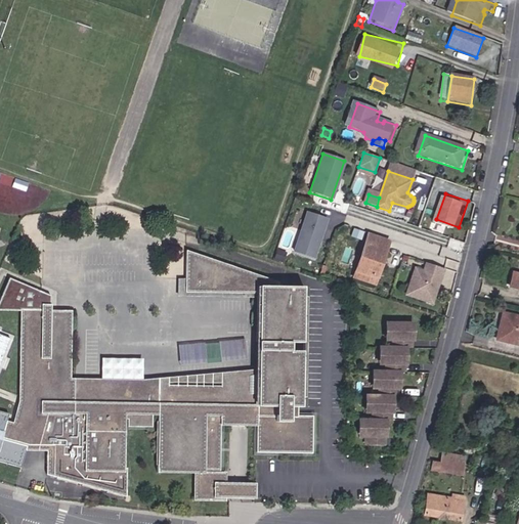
[(318,235),(320,231),(321,232),(328,216),(306,209),(293,248),(314,255),(320,235),(318,235)]
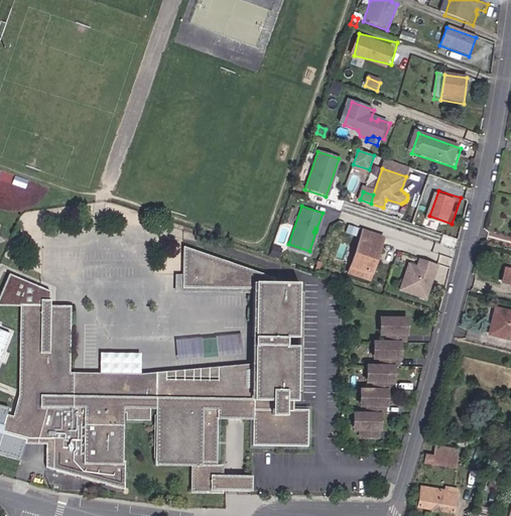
[(430,218),(428,226),(443,230),(445,222),(430,218)]
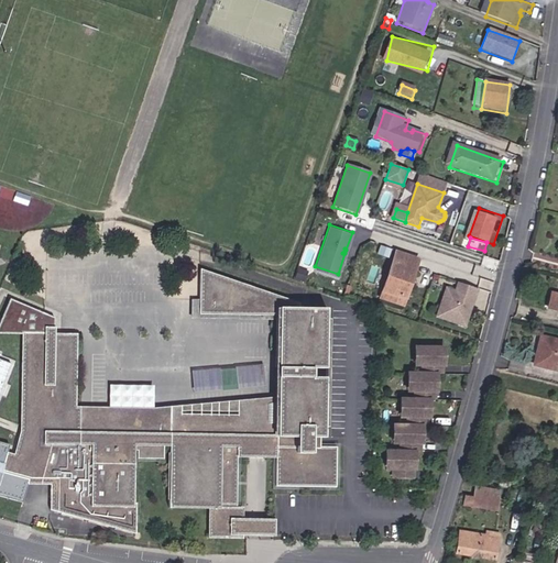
[(406,278),(411,279),(419,260),(396,251),(379,295),(402,302),(408,285),(404,283),(406,278)]
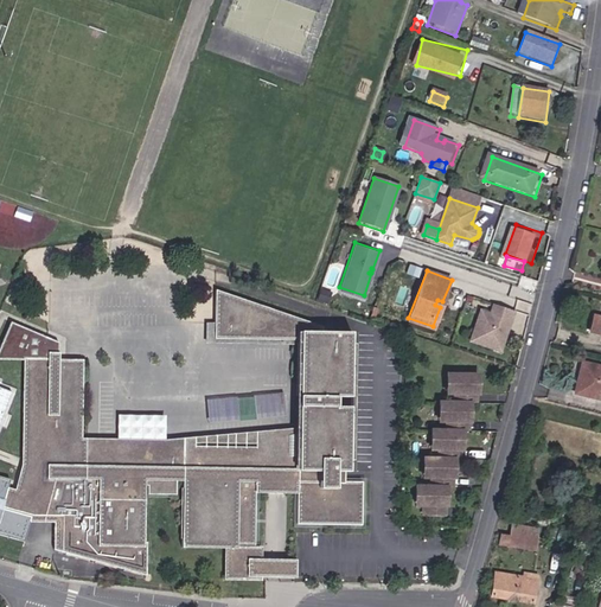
[(8,321),(0,338),(0,357),(24,358),(21,466),(16,490),(10,489),(12,481),(0,477),(0,535),(24,543),(32,519),(56,521),(55,550),(147,575),(147,548),(144,548),(142,485),(149,485),(149,496),(176,496),(177,480),(181,480),(181,548),(224,548),(224,580),(261,581),(262,577),(300,579),(299,558),(264,558),(264,547),(256,547),(257,493),(296,493),(296,525),(364,525),(364,481),(345,481),(347,406),(330,404),(331,396),(347,397),(346,331),(326,331),(326,326),(216,288),(215,339),(292,340),(292,415),(292,427),(168,439),(120,438),(84,438),(84,358),(59,358),(59,352),(56,352),(56,343),(8,321)]
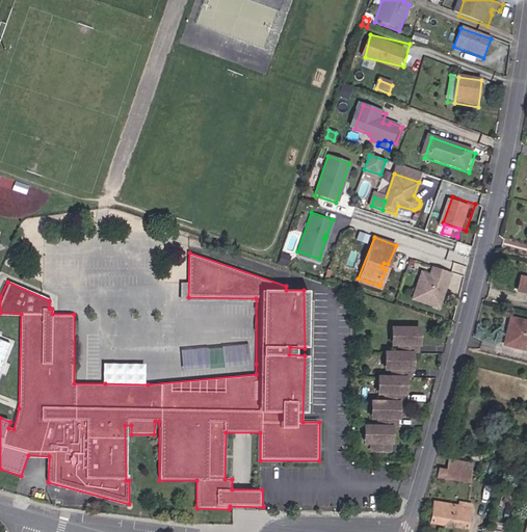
[(427,301),(440,266),(422,261),(419,269),(411,266),(404,285),(413,287),(410,295),(427,301)]
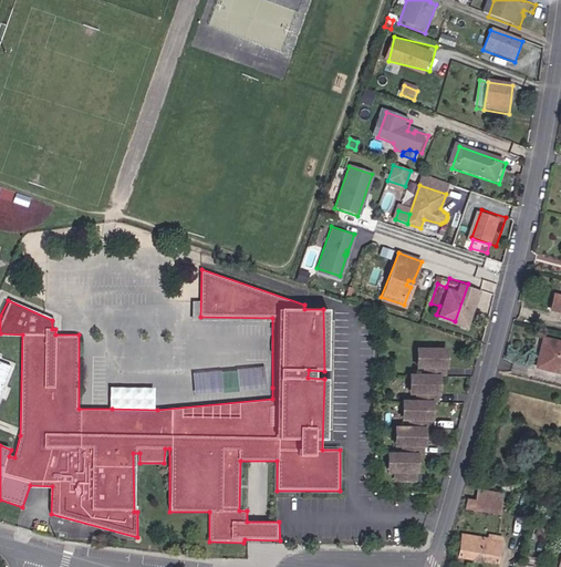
[(436,315),(439,306),(430,303),(427,311),(436,315)]
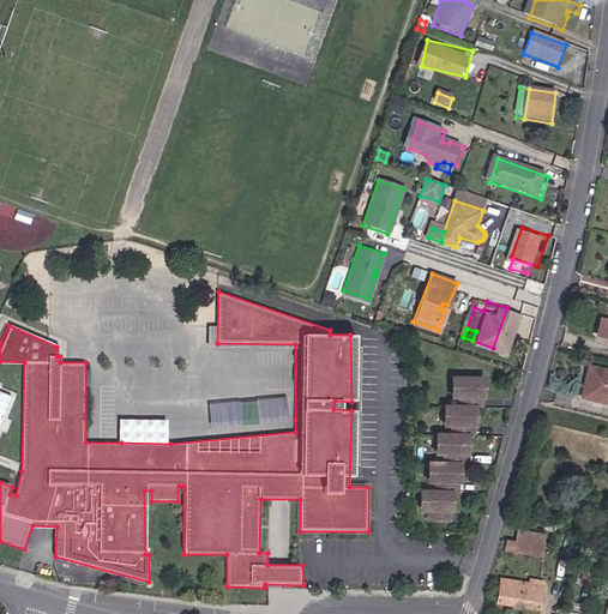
[(587,393),(607,398),(607,369),(594,366),(587,393)]
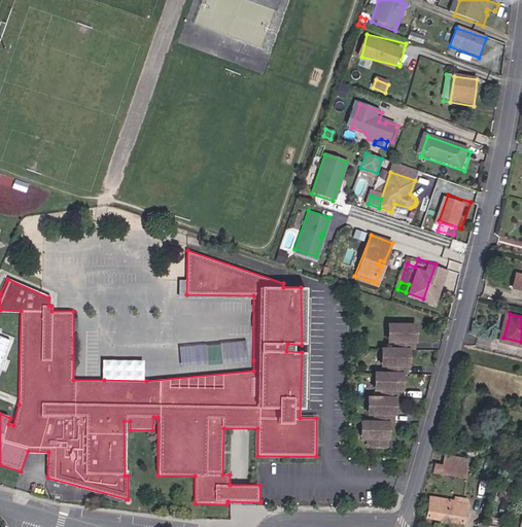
[(406,343),(408,343),(408,334),(403,334),(403,325),(380,326),(380,336),(383,336),(384,343),(387,343),(387,351),(399,350),(404,351),(406,351),(406,343)]
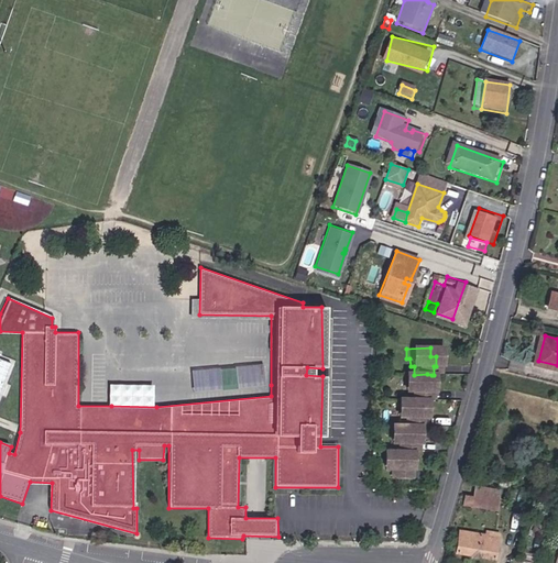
[(0,355),(0,411),(3,412),(18,361),(0,355)]
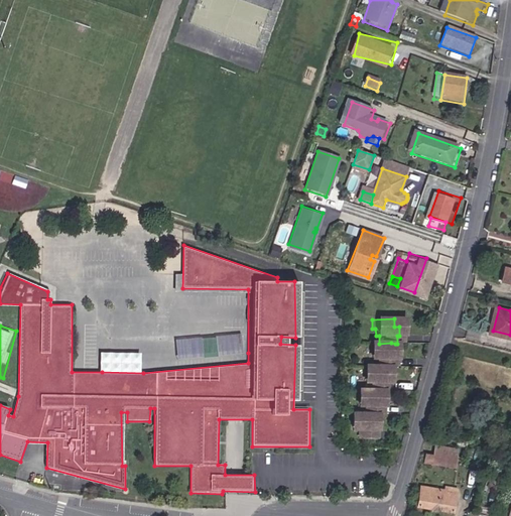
[(248,353),(245,330),(178,339),(181,362),(248,353)]
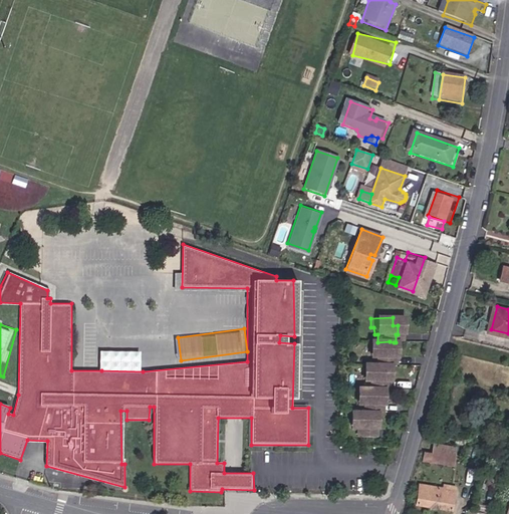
[(393,358),(395,358),(395,349),(390,349),(390,341),(377,342),(367,342),(367,351),(371,351),(371,358),(374,359),(374,366),(383,366),(388,366),(394,366),(393,358)]
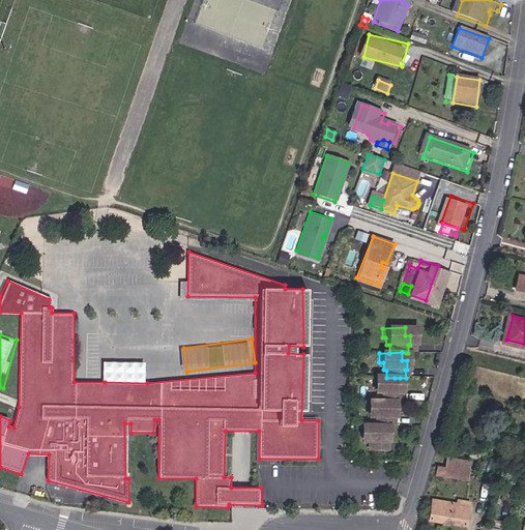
[(147,383),(147,362),(104,362),(105,382),(147,383)]
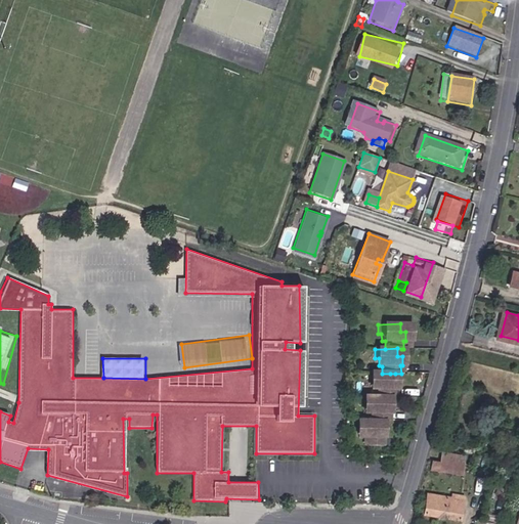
[(394,391),(396,391),(395,381),(391,381),(390,374),(382,374),(368,375),(369,384),(372,384),(373,392),(376,392),(376,401),(385,401),(389,401),(394,400),(394,391)]
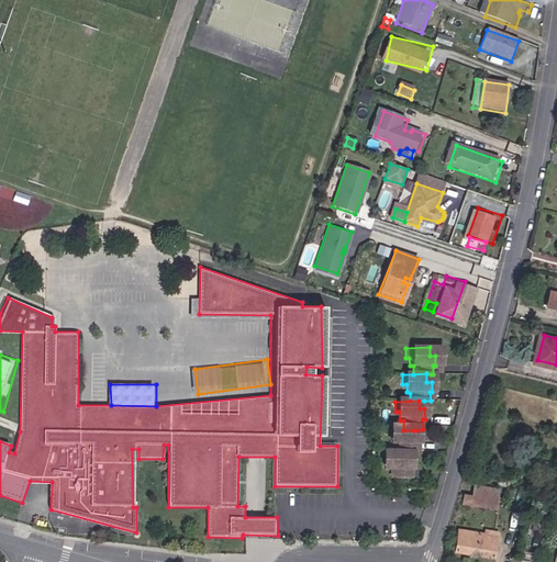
[(416,449),(419,449),(419,438),(413,439),(413,430),(403,430),(389,431),(389,441),(393,441),(393,449),(396,449),(397,458),(407,458),(411,458),(418,457),(416,449)]
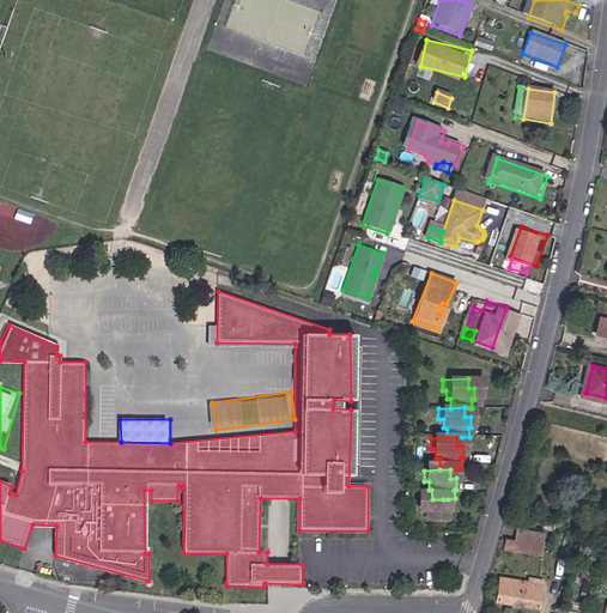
[(448,519),(450,517),(449,508),(443,508),(443,499),(432,499),(417,501),(417,511),(422,511),(423,520),(425,520),(426,529),(449,527),(448,519)]
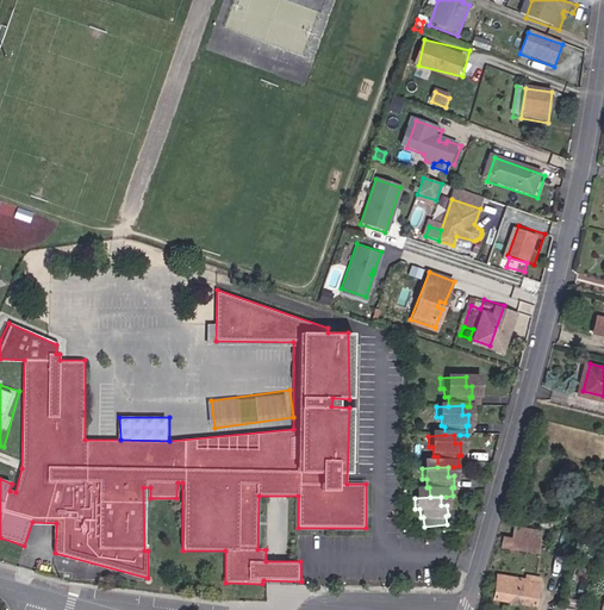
[(502,534),(533,539),(536,520),(514,515),(510,527),(503,526),(502,534)]
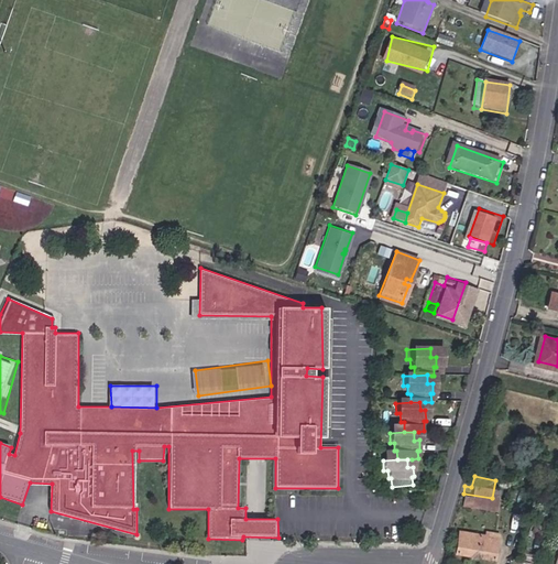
[(452,544),(491,550),(494,527),(458,520),(452,544)]
